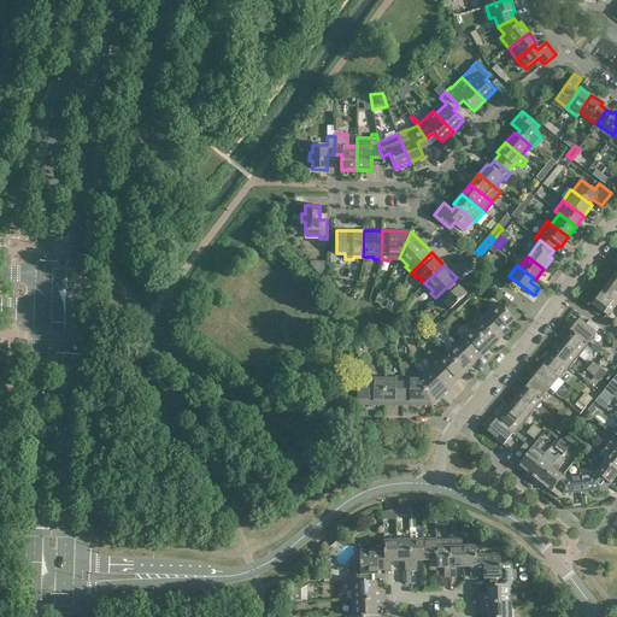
[(435,298),(441,304),(442,301),(451,310),(470,291),(457,277),(435,298)]
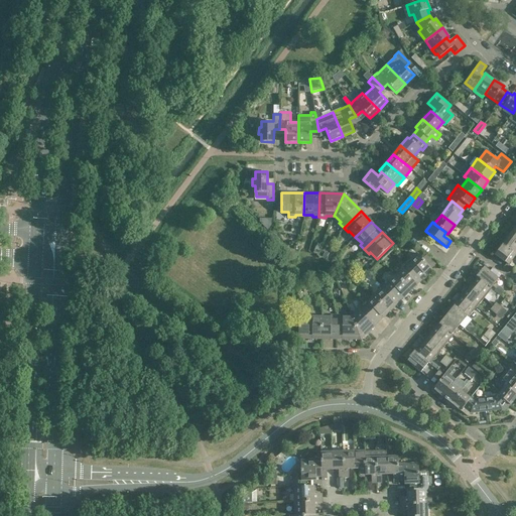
[(503,241),(505,242),(502,245),(515,255),(515,254),(515,240),(508,234),(503,241)]
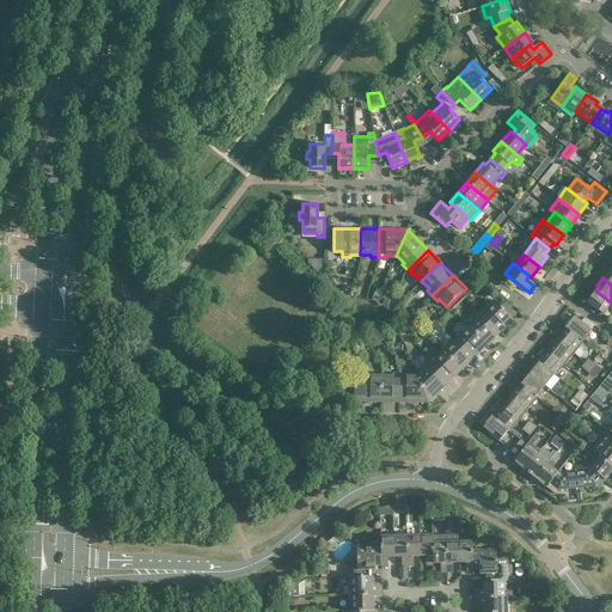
[(587,303),(603,314),(611,303),(595,291),(587,303)]
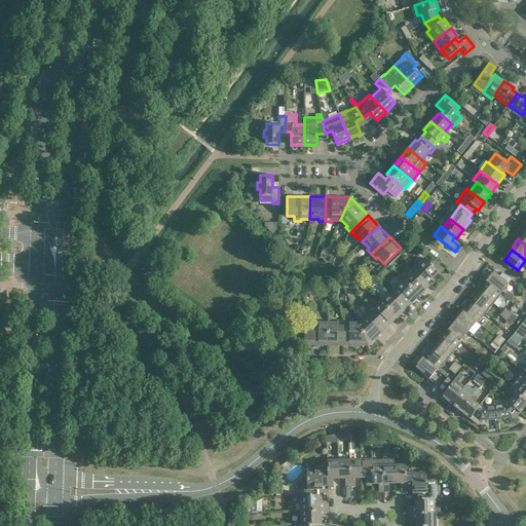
[(418,265),(417,263),(412,268),(429,286),(441,274),(425,259),(418,265)]
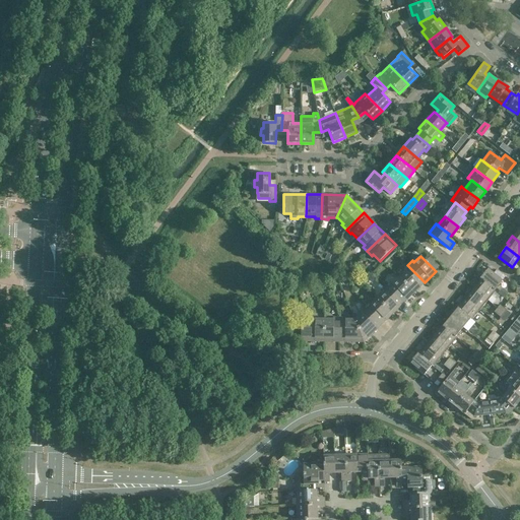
[(403,269),(404,271),(398,277),(413,294),(425,282),(407,265),(403,269)]
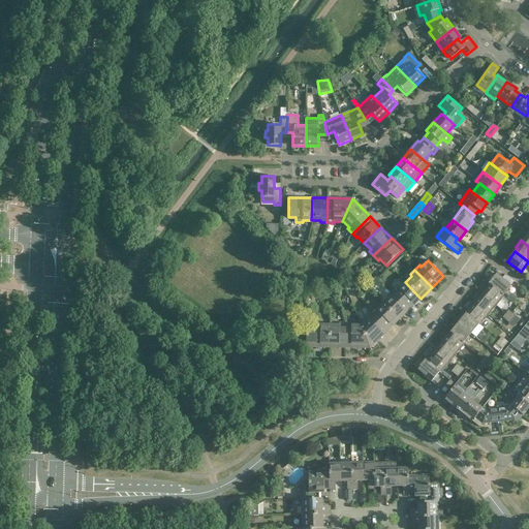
[(510,285),(496,274),(488,283),(503,296),(510,285)]
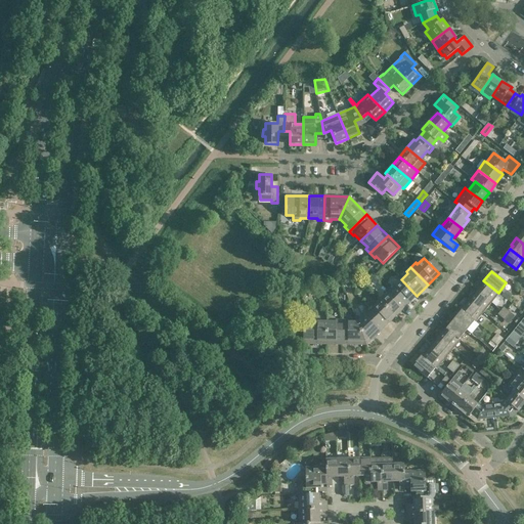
[(395,286),(394,284),(389,289),(405,306),(417,296),(401,279),(395,286)]
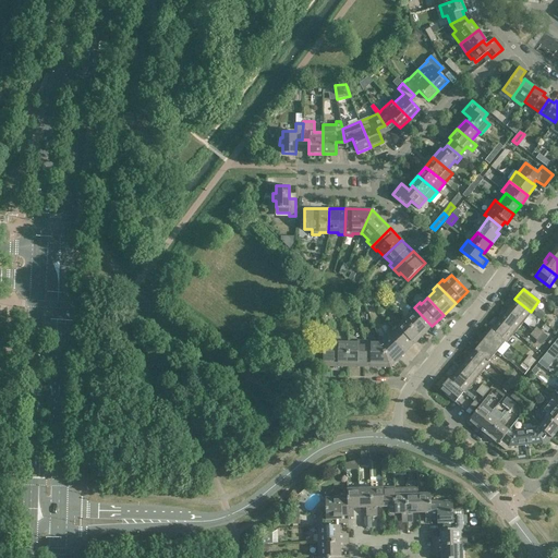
[(529,317),(526,316),(531,312),(514,299),(509,305),(511,306),(508,310),(523,323),(529,317)]
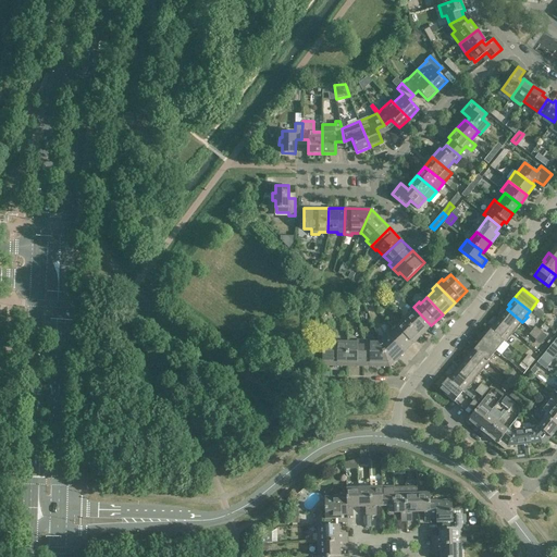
[(408,311),(410,313),(403,320),(420,337),(431,325),(413,307),(408,311)]
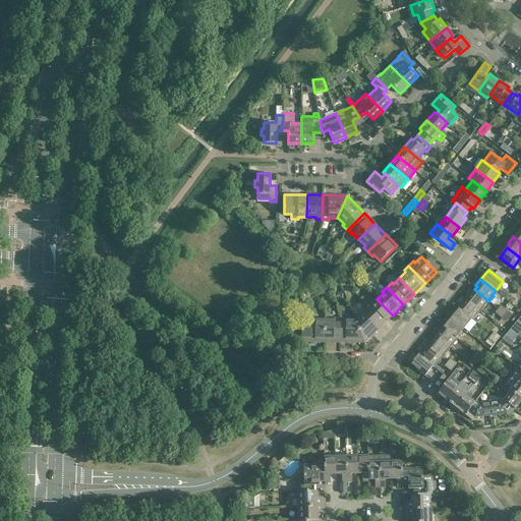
[(482,306),(484,307),(488,301),(474,289),(472,293),(470,291),(465,298),(479,309),(482,306)]
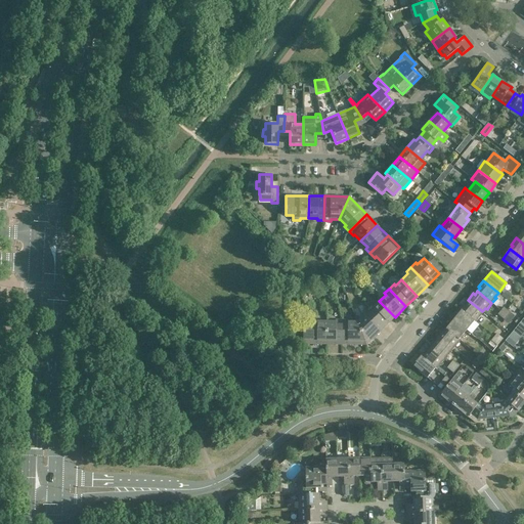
[(481,316),(479,315),(482,311),(468,300),(463,306),(464,307),(462,310),(475,321),(474,321),(476,322),(481,316)]
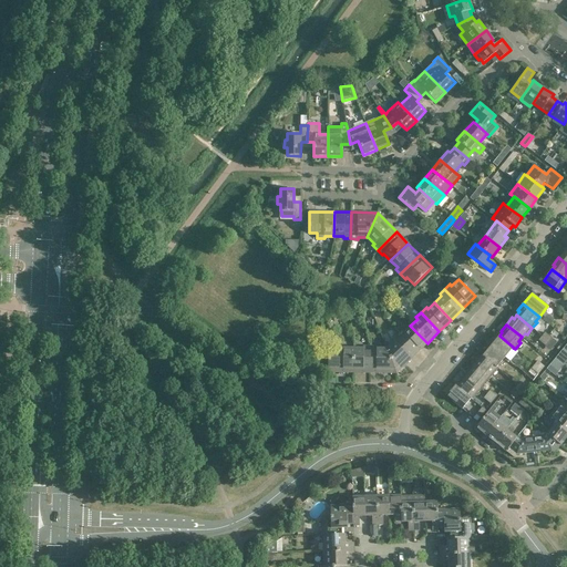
[(403,332),(402,330),(397,336),(415,354),(428,343),(410,326),(403,332)]
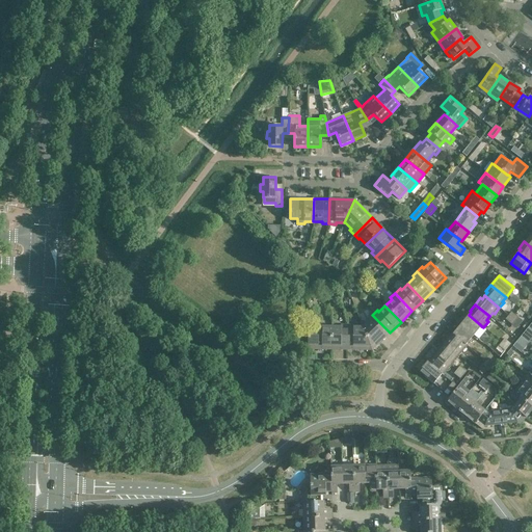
[(517,318),(511,312),(508,316),(515,321),(517,318)]
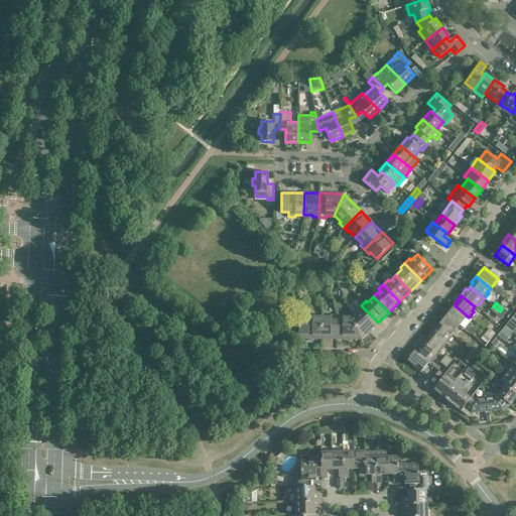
[(358,311),(352,317),(361,340),(378,323),(361,305),(357,309),(358,311)]
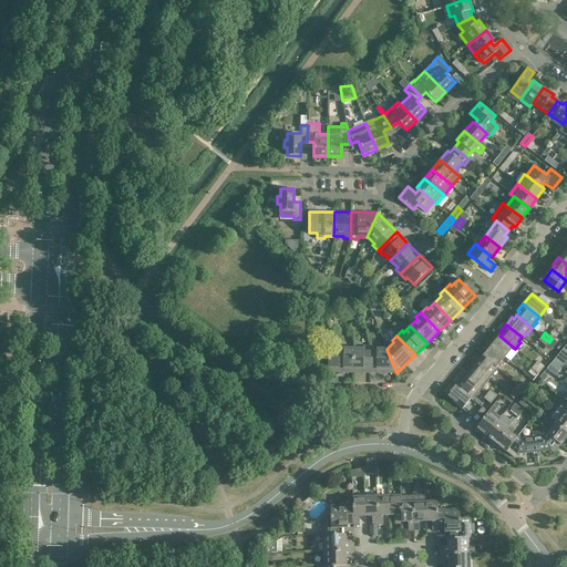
[(496,339),(495,338),(490,344),(505,358),(513,348),(514,348),(500,336),(496,339)]
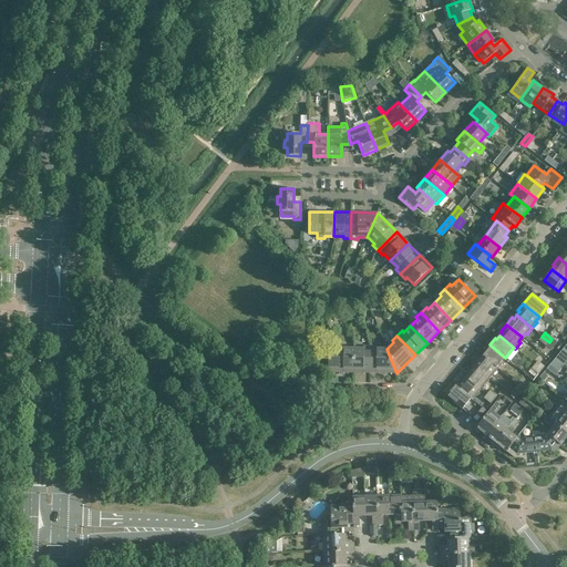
[(538,340),(546,346),(549,342),(542,337),(538,340)]
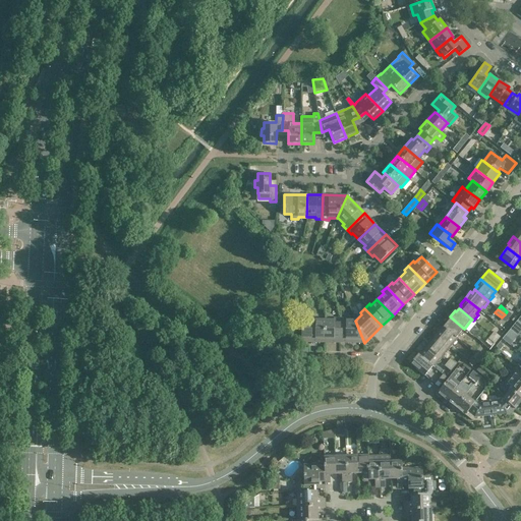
[(445,323),(446,324),(443,327),(456,338),(464,329),(450,316),(445,323)]
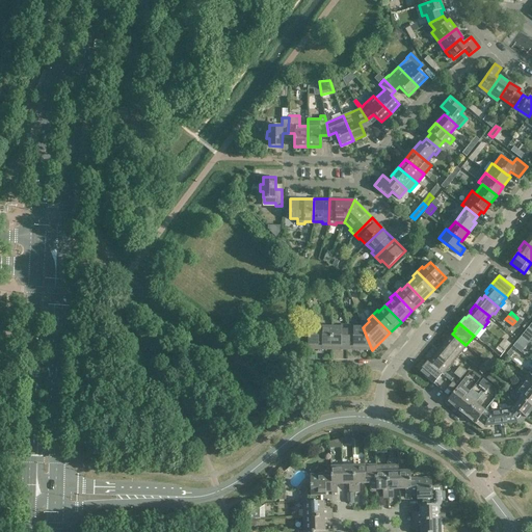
[(308,329),(308,349),(331,349),(331,326),(323,326),(323,324),(316,324),(316,329),(308,329)]
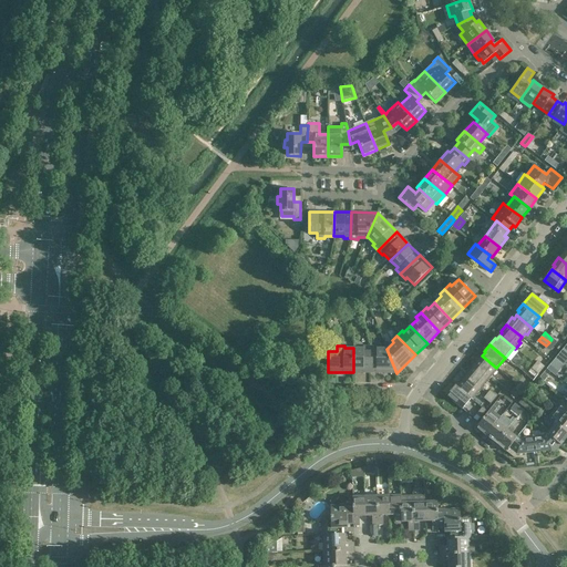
[(363,346),(363,348),(353,348),(353,372),(370,373),(370,346),(363,346)]
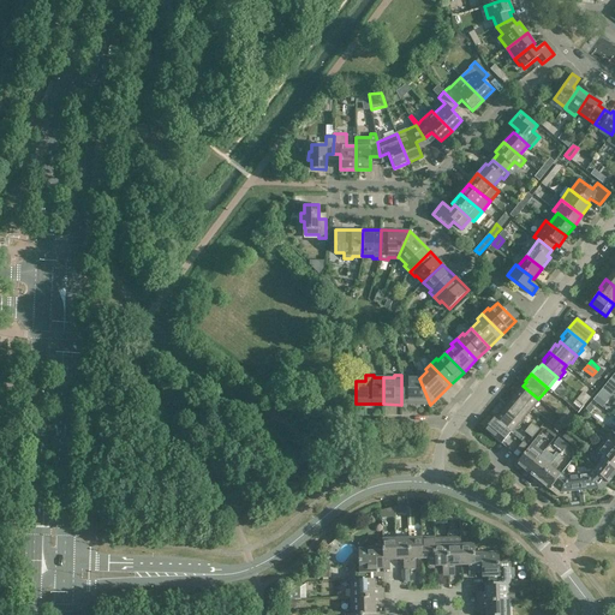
[(410,377),(410,375),(401,375),(401,405),(430,405),(419,378),(410,377)]
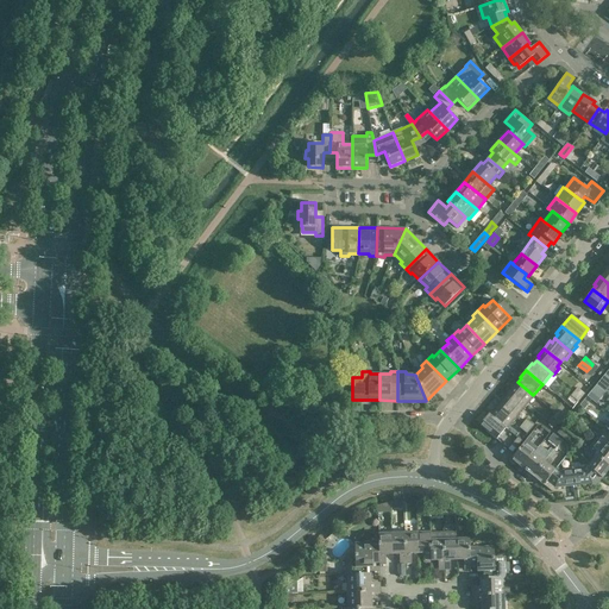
[(529,403),(535,396),(533,395),(518,382),(515,385),(513,384),(507,391),(523,406),(528,402),(529,403)]
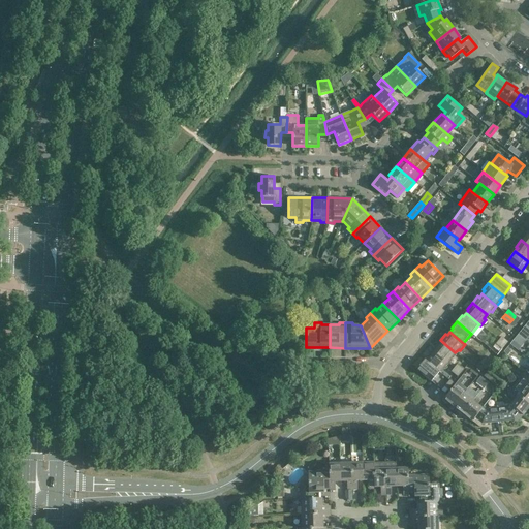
[(507,342),(501,337),(498,340),(505,345),(507,342)]
